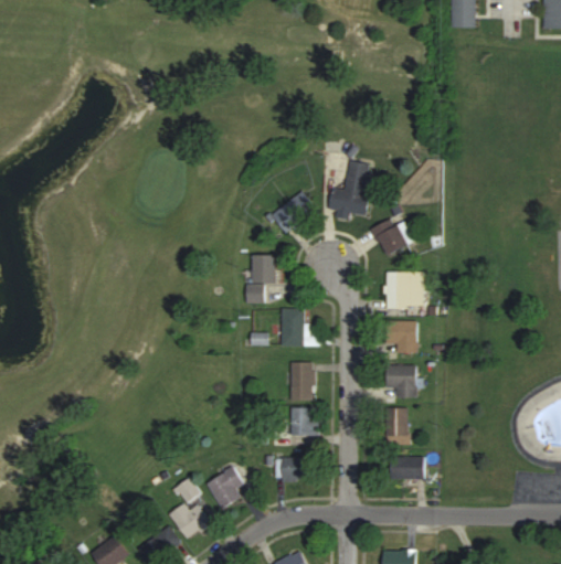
[(451,0),(451,28),(475,29),(475,0),(451,0)]
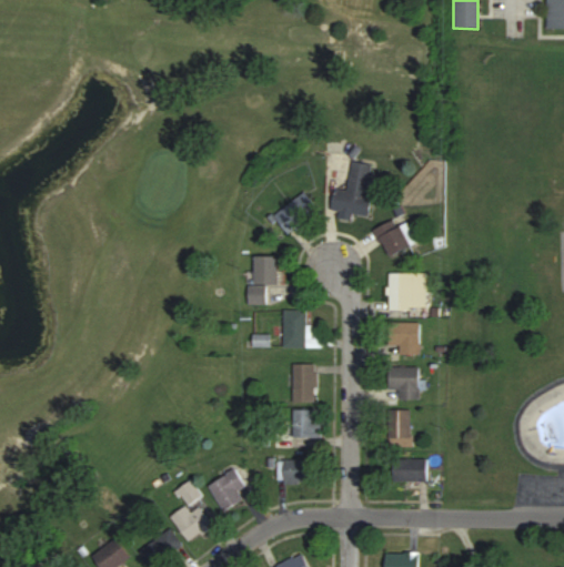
[(563,0),(545,0),(546,29),(563,29),(563,0)]
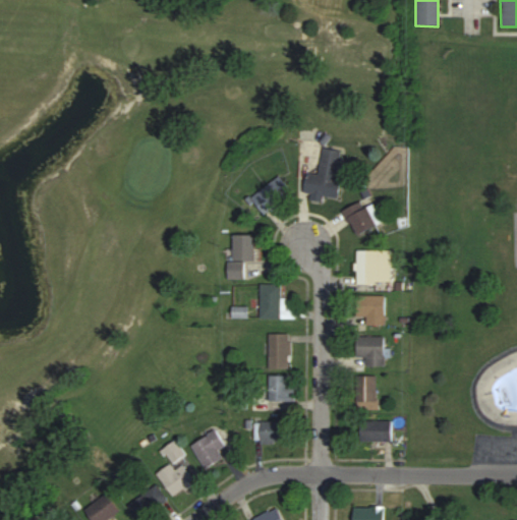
[(335,201),(342,162),(321,158),(318,175),(305,173),(301,196),(335,201)]
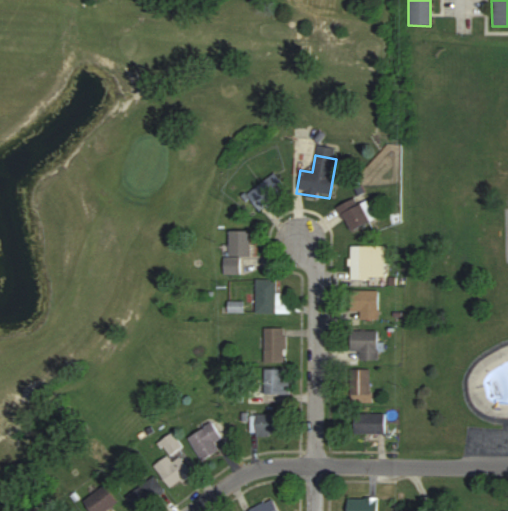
[(287,193),(273,173),(245,191),(258,212),(287,193)]
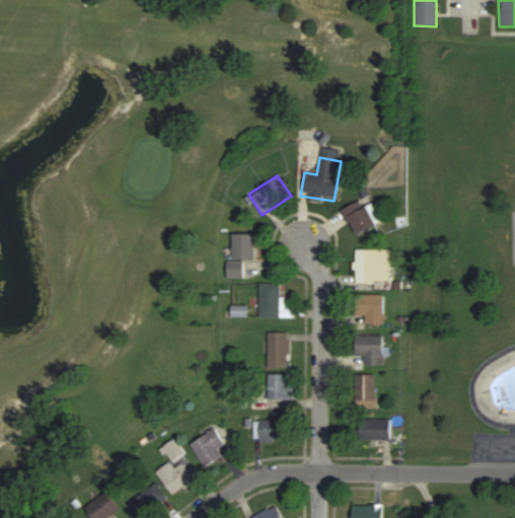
[(354,235),(373,226),(360,200),(341,210),(354,235)]
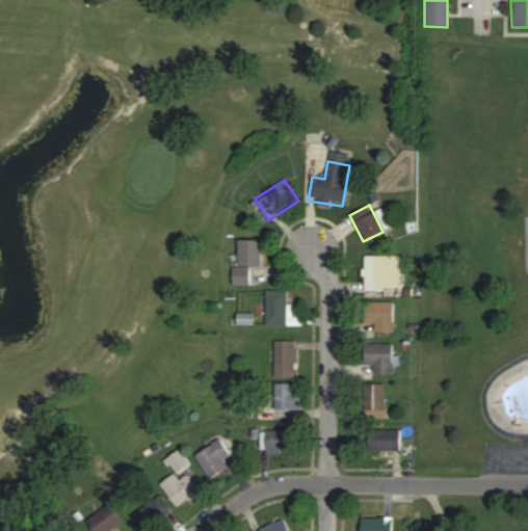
[(260,240),(235,240),(235,282),(247,282),(247,267),(260,267),(260,240)]
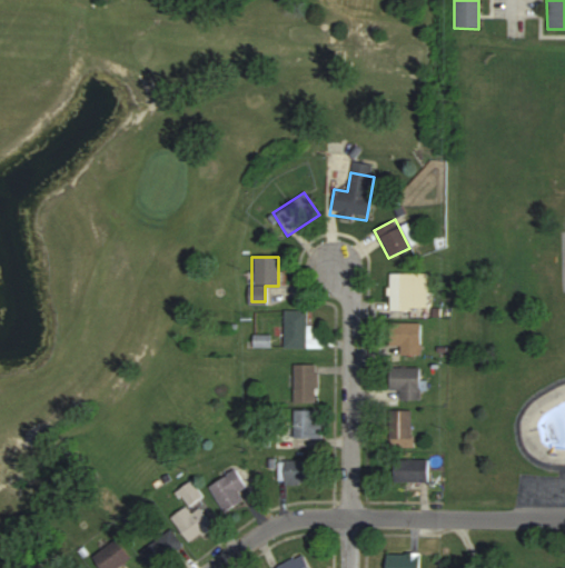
[(426,311),(426,273),(387,273),(387,311),(426,311)]
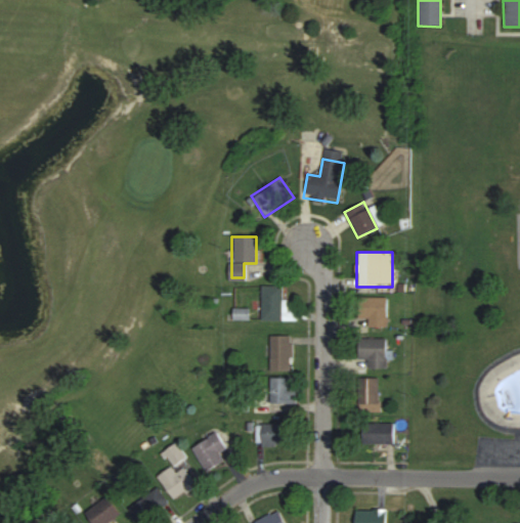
[(283,287),(259,287),(259,322),(295,321),(295,312),(283,312),(283,287)]
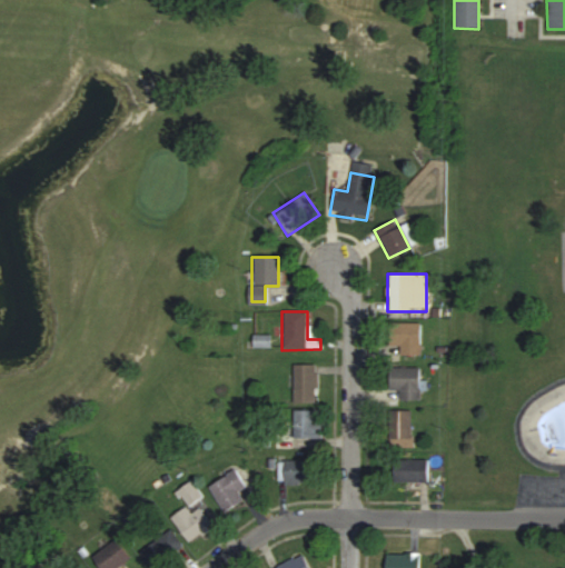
[(390,352),(417,352),(417,327),(390,327),(390,352)]
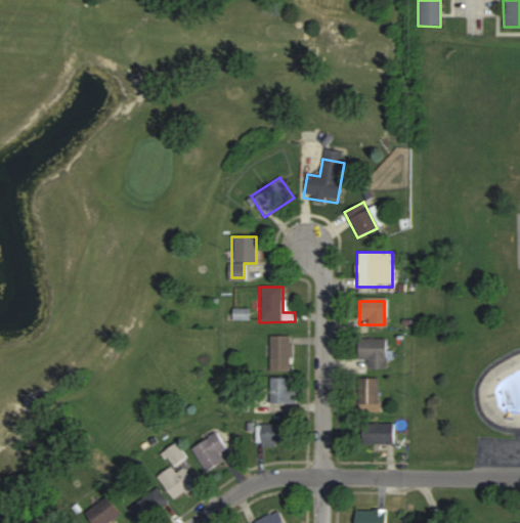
[(291,373),(291,337),(268,337),(268,373),(291,373)]
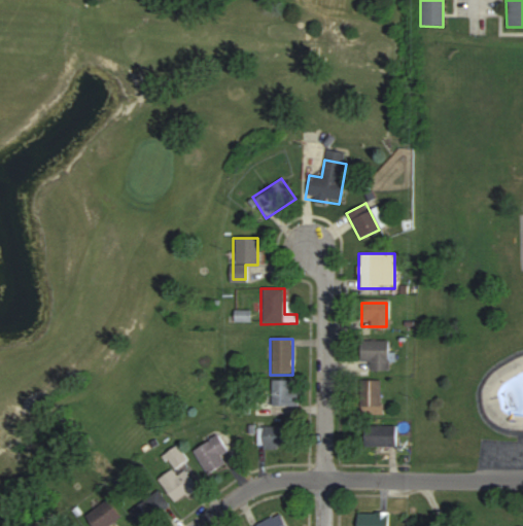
[(360,362),(369,362),(369,371),(388,371),(388,341),(360,341),(360,362)]
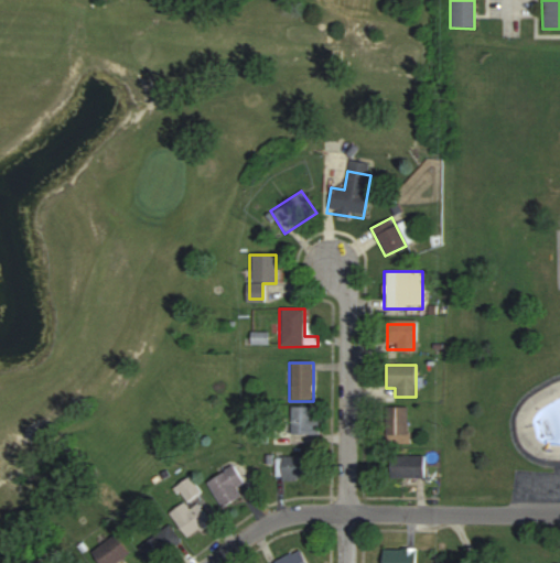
[(559,443),(559,393),(552,394),(553,409),(525,411),(526,445),(559,443)]
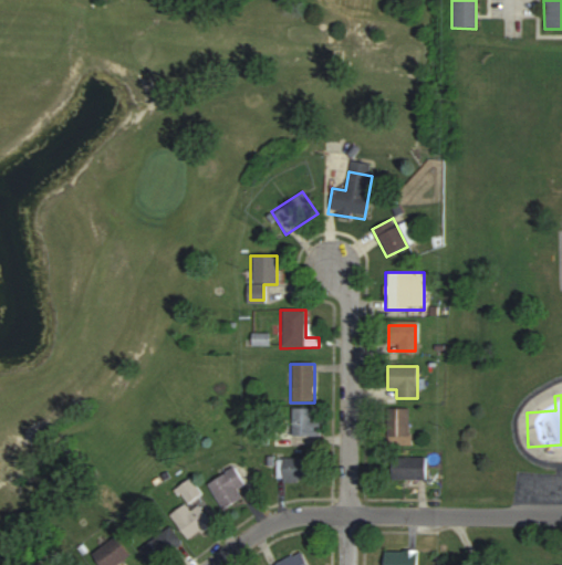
[(288,447),(315,447),(315,408),(288,408),(288,447)]
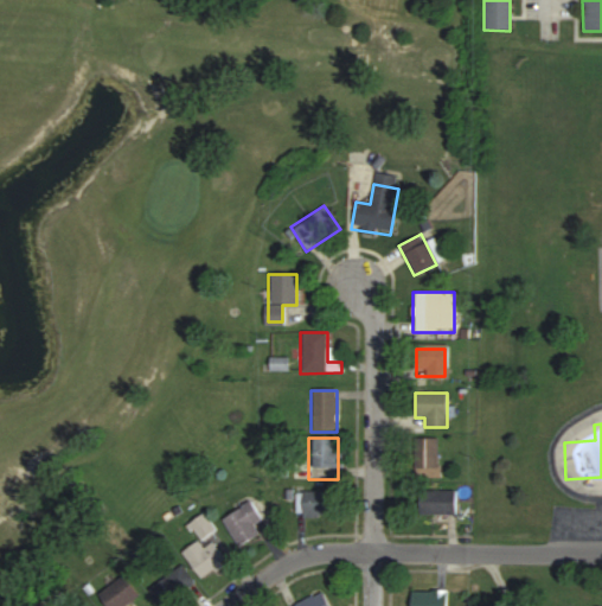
[(437,439),(412,439),(412,478),(437,478),(437,439)]
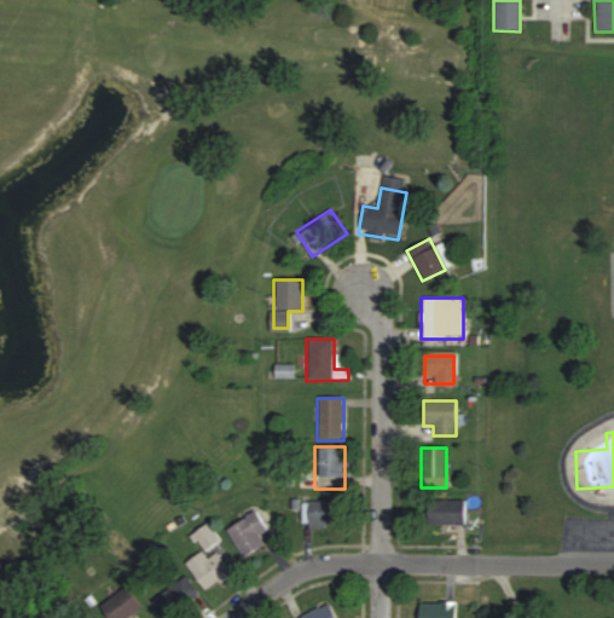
[(463,525),(463,501),(426,501),(426,525),(463,525)]
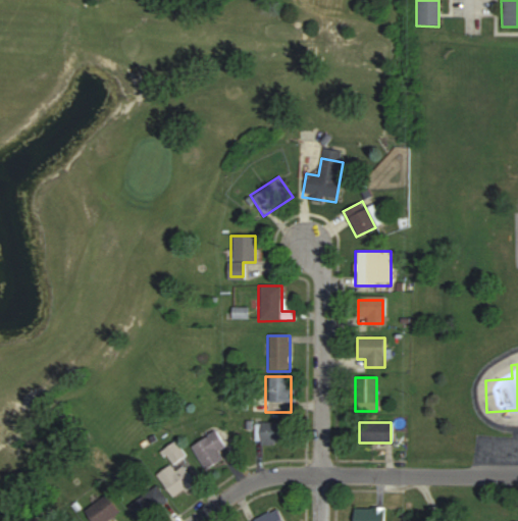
[(259,423),(259,445),(288,445),(288,423),(259,423)]
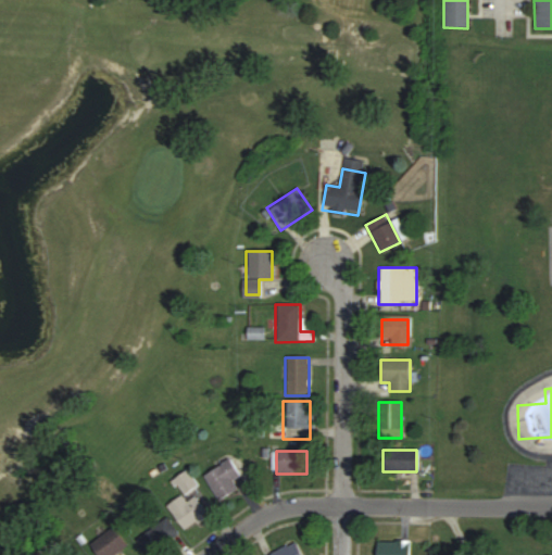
[(238,489),(231,479),(245,471),(234,455),(202,478),(218,502),(238,489)]
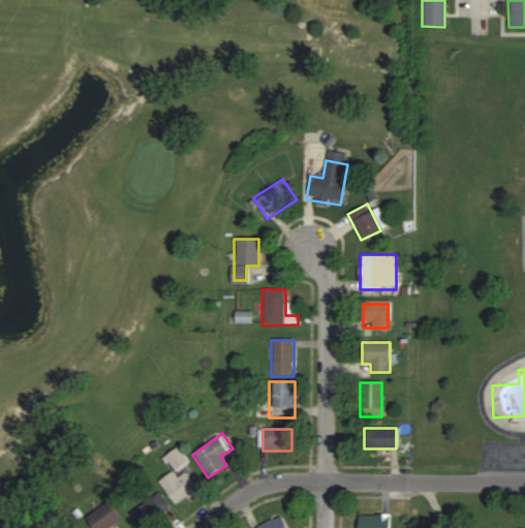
[(156,482),(175,506),(194,492),(177,467),(156,482)]
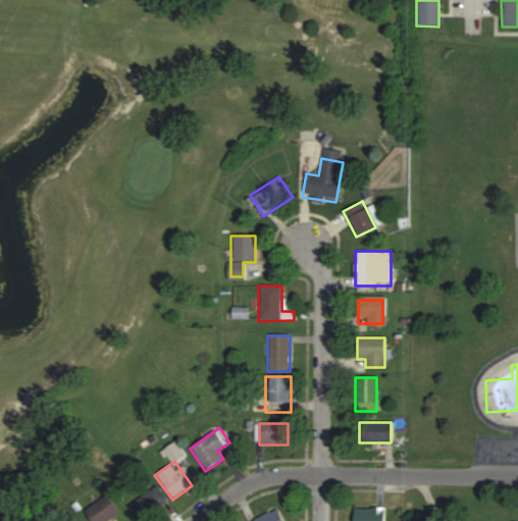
[(147,514),(164,507),(157,489),(140,497),(147,514)]
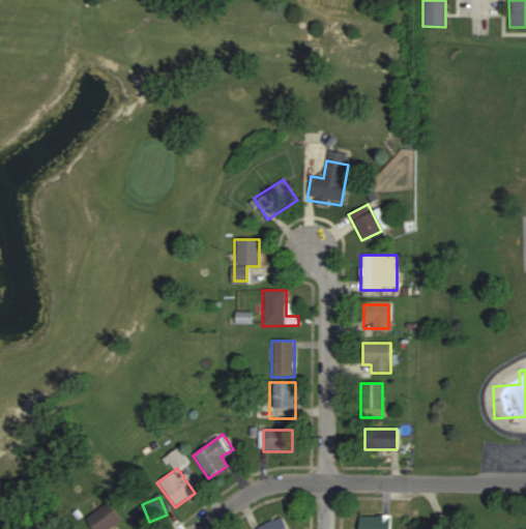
[(84,518),(90,528),(108,528),(121,520),(109,501),(84,518)]
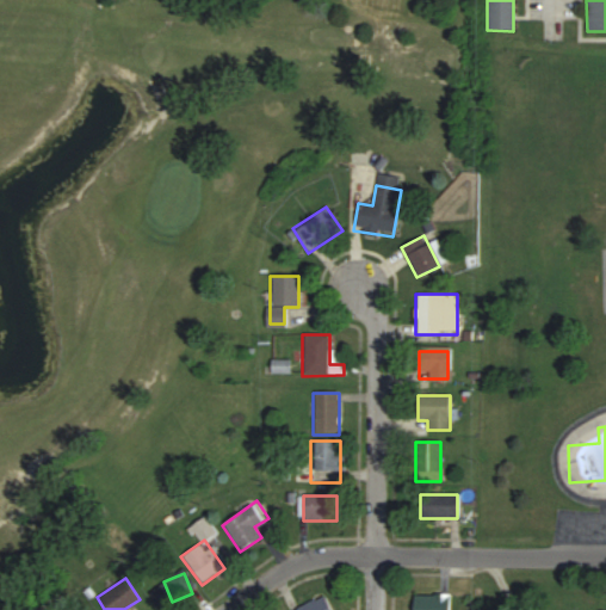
[(447,609),(447,595),(413,595),(413,609),(447,609)]
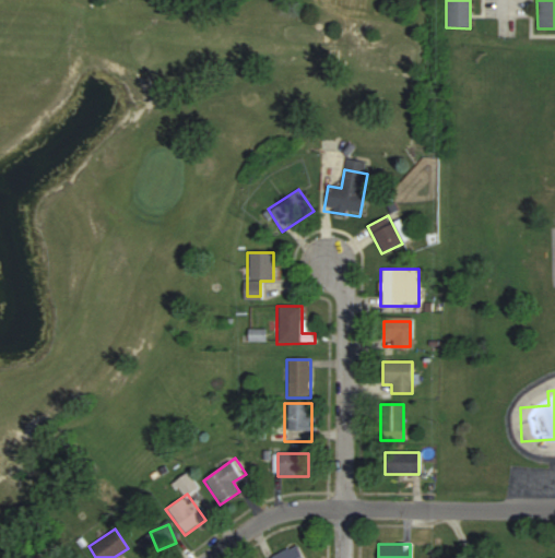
All buildings are outlined.
